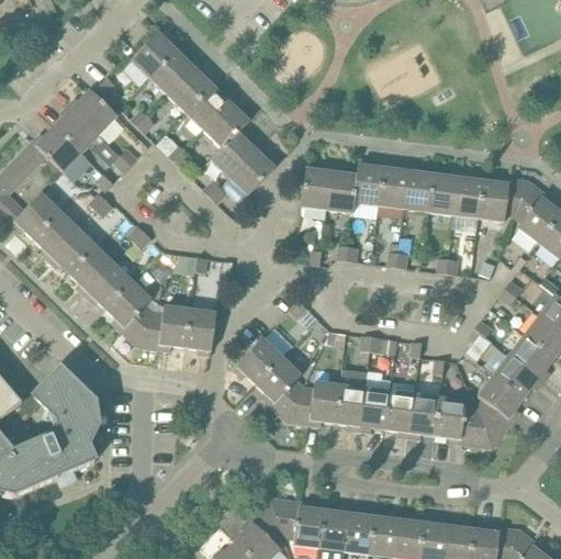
[(44,0),(49,14),(56,12),(51,0),(44,0)]
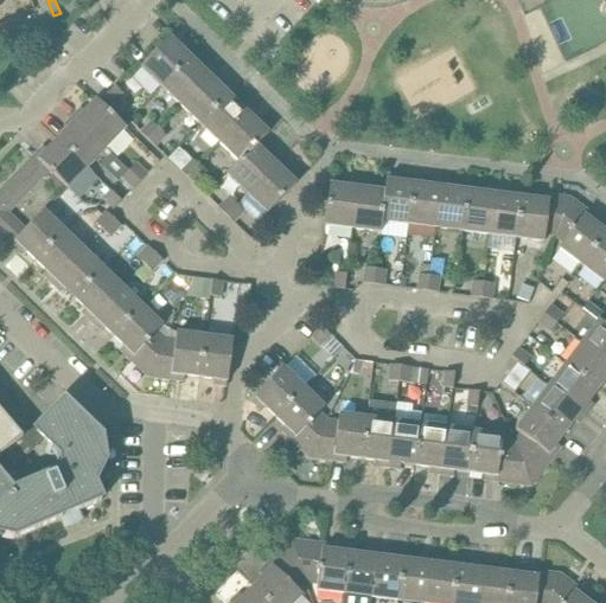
[(141,64),(161,84),(190,55),(180,44),(184,40),(174,31),(171,36),(171,34),(141,64)]
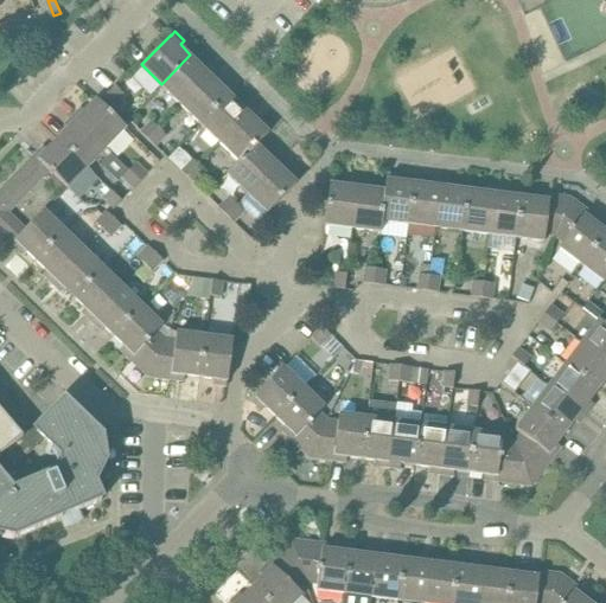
[(161,84),(182,103),(214,69),(205,61),(202,65),(190,55),(161,84)]
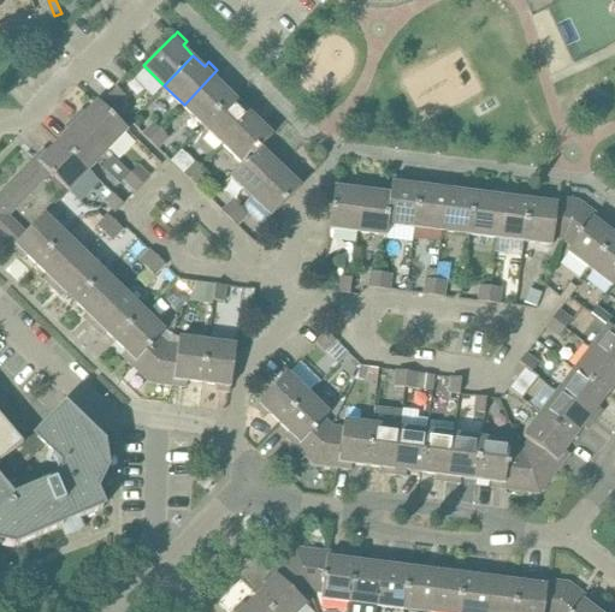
[(226,78),(217,70),(184,105),(203,124),(232,94),(222,83),(226,78)]
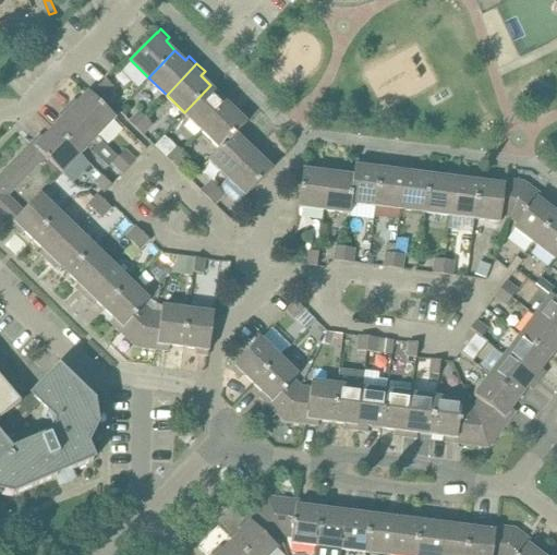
[(113,83),(106,76),(96,87),(103,94),(113,83)]
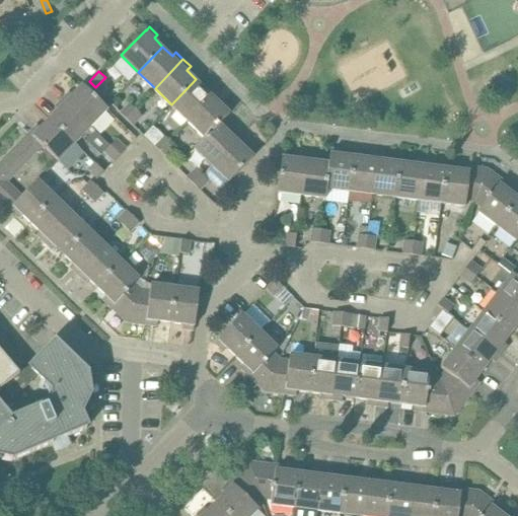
[(171,104),(188,121),(216,91),(209,84),(205,87),(196,79),(171,104)]
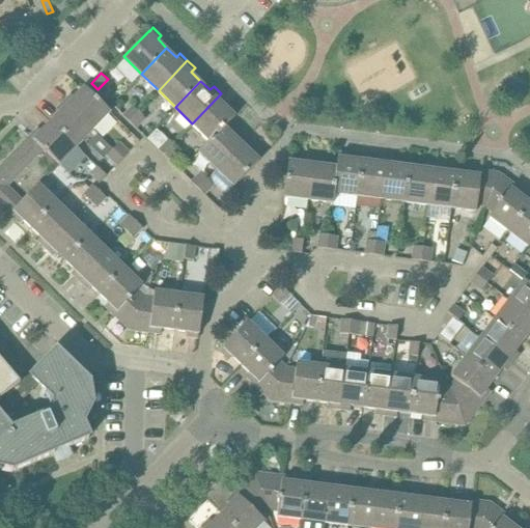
[(111,110),(87,87),(85,85),(75,94),(72,91),(64,99),(93,128),(111,110)]
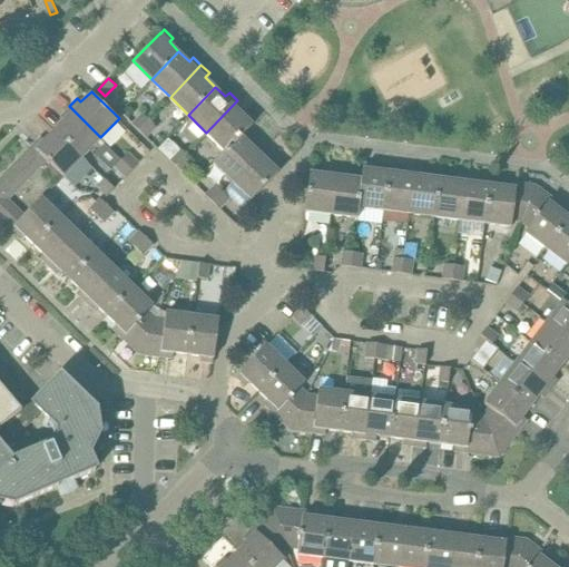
[(225,150),(242,134),(253,123),(242,113),(245,108),(237,100),(206,133),(225,149),(225,150)]
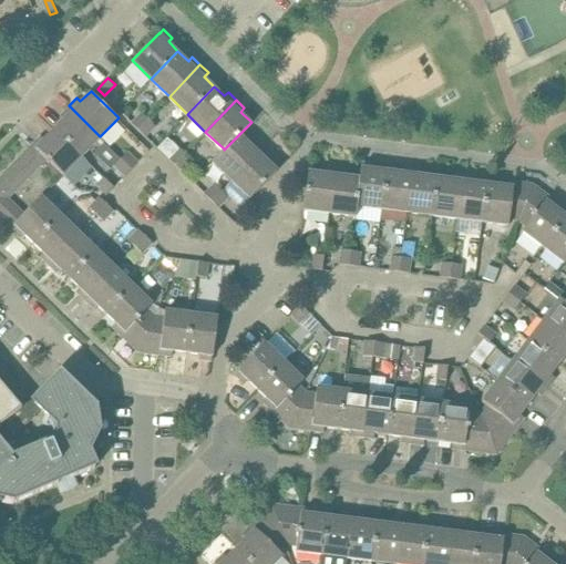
[(64,118),(54,127),(82,155),(100,136),(69,105),(60,114),(64,118)]
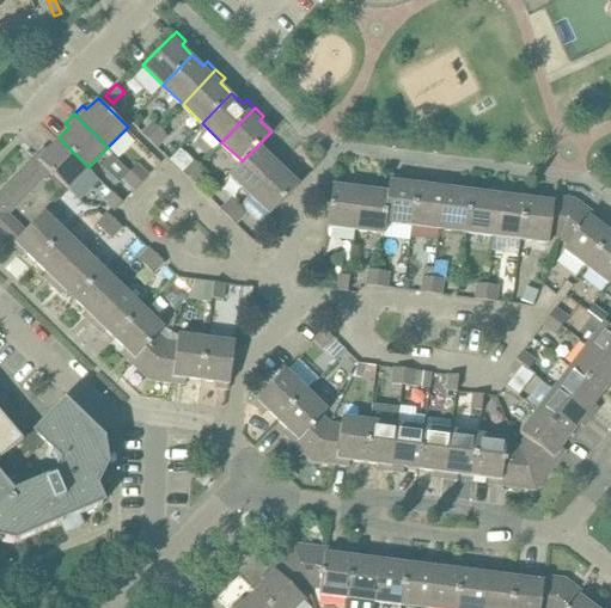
[(142,130),(150,137),(160,127),(153,120),(142,130)]
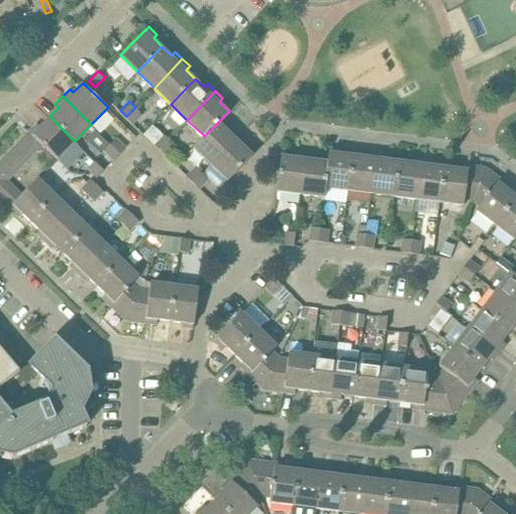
[(135,107),(126,116),(132,122),(141,113),(135,107)]
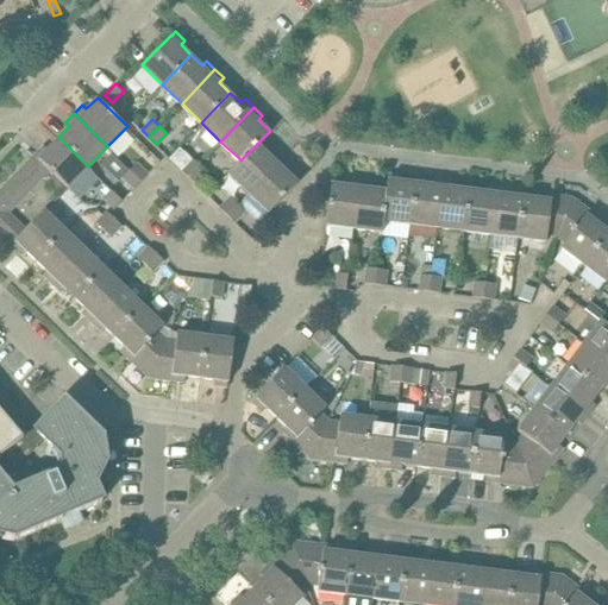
[(44,144),(35,153),(55,172),(69,187),(88,166),(58,137),(48,147),(44,144)]
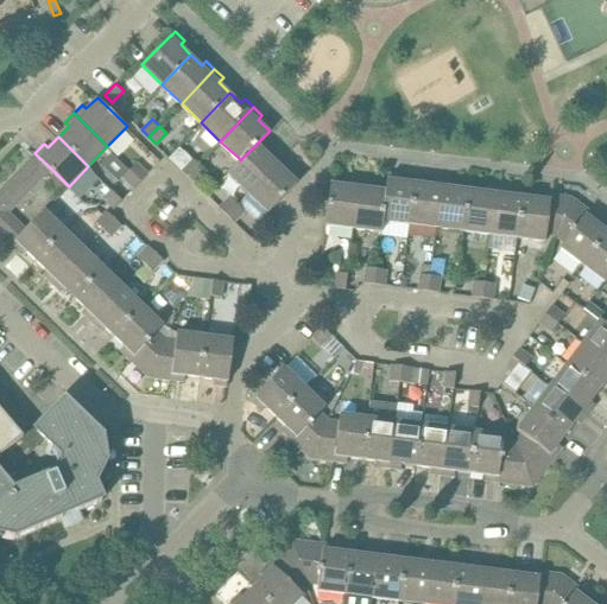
[(227,172),(248,191),(280,158),(272,150),(269,153),(258,142),(240,160),(240,159),(227,172)]
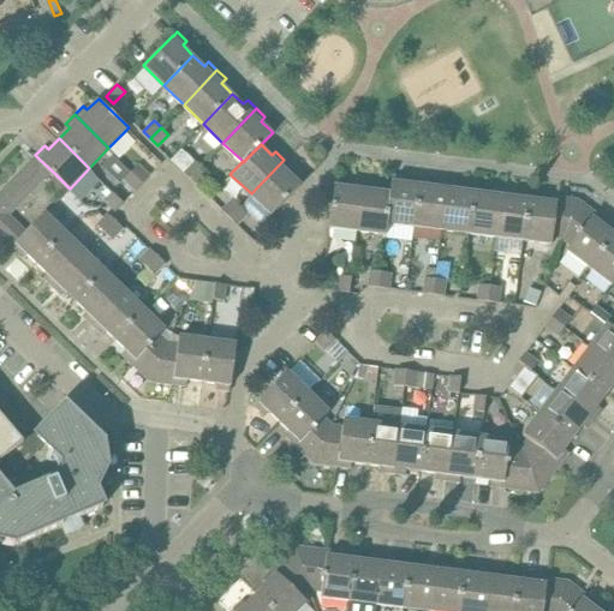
[(180,147),(170,157),(190,177),(201,165),(180,147)]
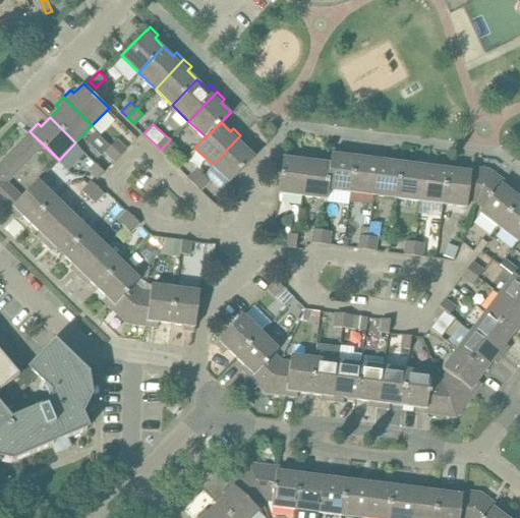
[(30,131),(0,162),(0,198),(10,209),(22,195),(8,180),(38,150),(42,153),(47,148),(30,131)]
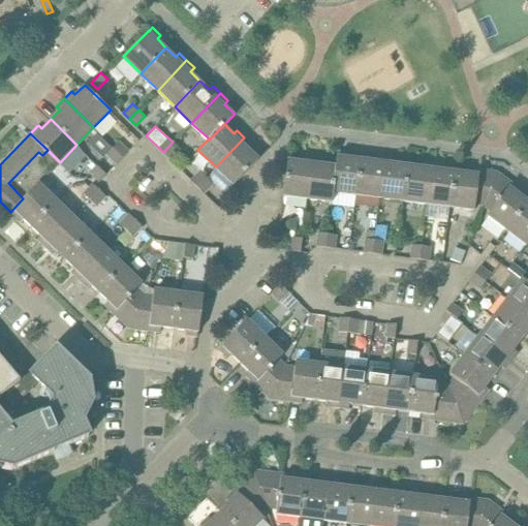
[(252,145),(244,137),(216,166),(234,184),(258,158),(248,148),(252,145)]
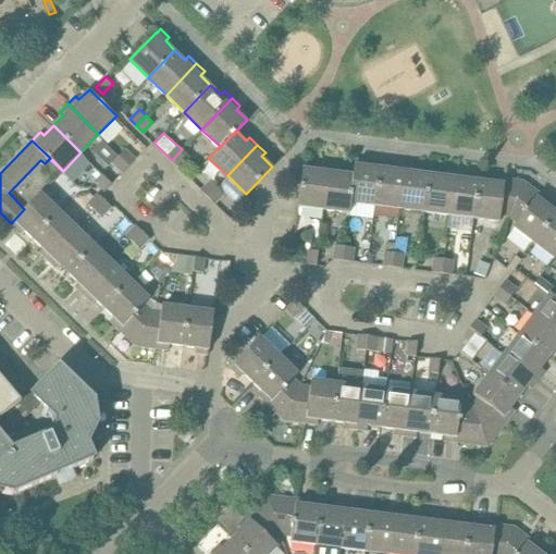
[(125,148),(119,155),(130,164),(136,158),(125,148)]
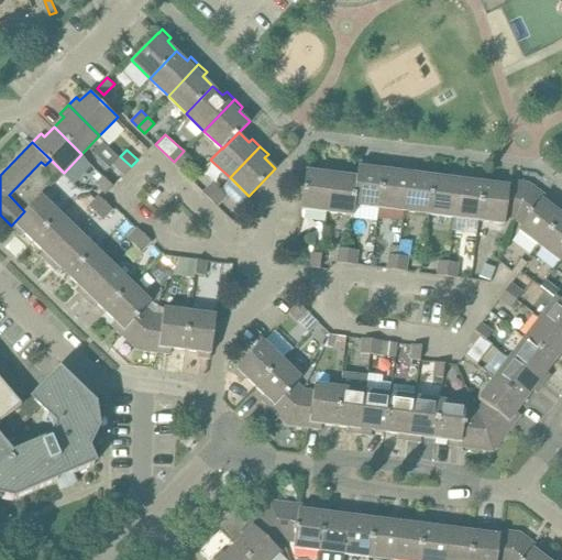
[(184,151),(174,162),(180,168),(190,157),(184,151)]
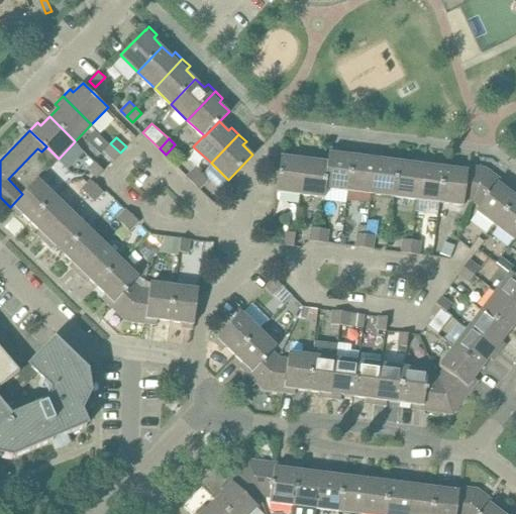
[(104,149),(114,159),(120,152),(110,143),(104,149)]
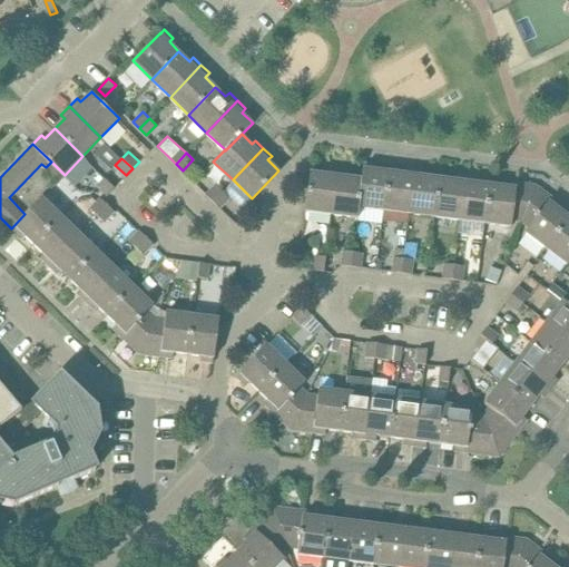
[(51,162),(46,167),(50,172),(59,181),(65,175),(51,162)]
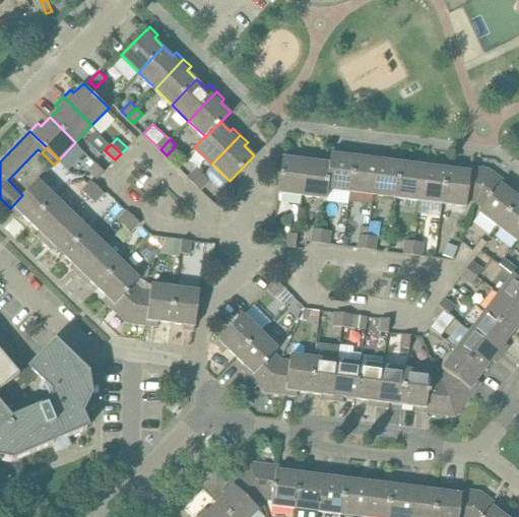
[(328,187),(350,190),(354,155),(342,153),(343,148),(332,147),(331,152),(330,162),(327,187),(328,187)]
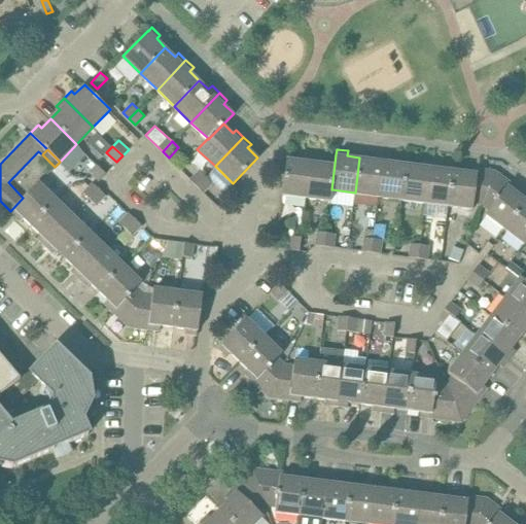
[(373,159),(359,158),(355,193),(378,196),(384,155),(373,153),(373,159)]
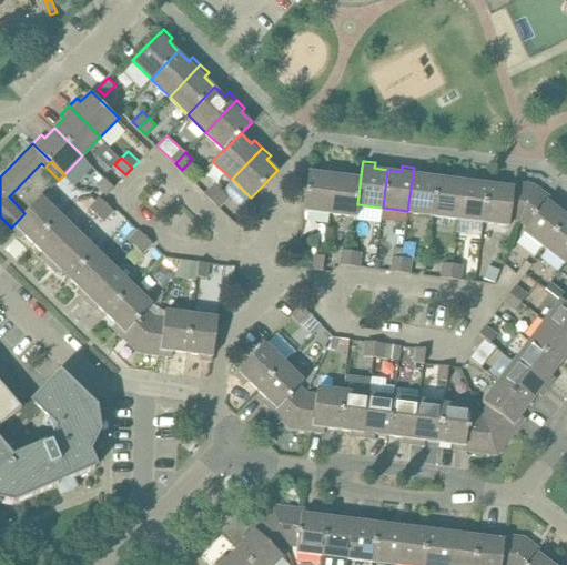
[(324,172),(309,170),(304,209),(331,212),(336,168),(325,167),(324,172)]
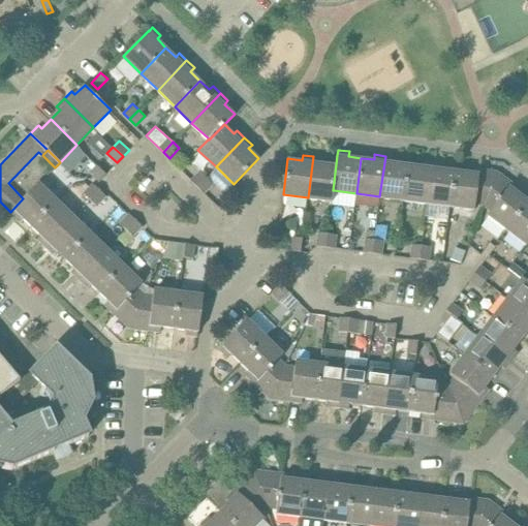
[(323,158),(313,156),(308,197),(332,200),(334,190),(333,190),(336,164),(322,163),(323,158)]
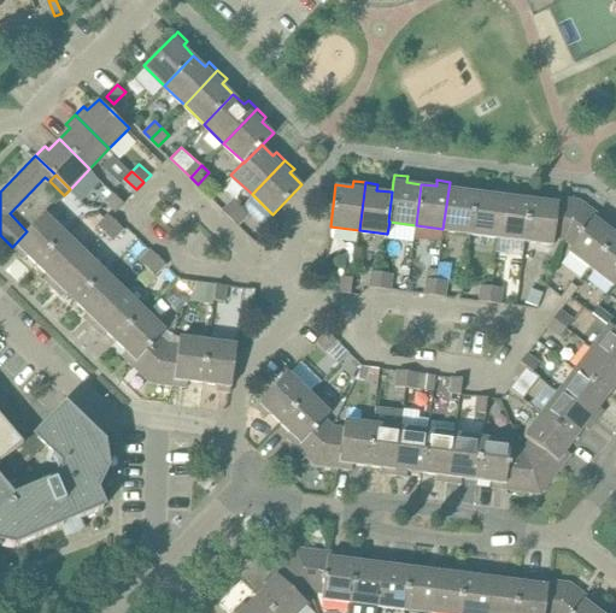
[(443,229),(470,233),(476,190),(461,189),(462,183),(450,182),(443,229)]
